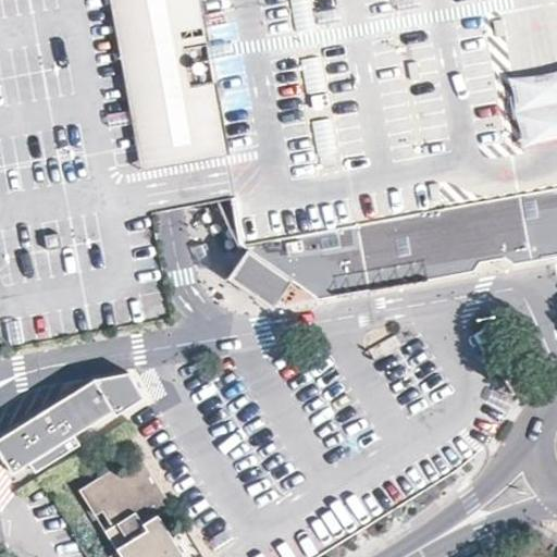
[(0,0),(0,336),(7,346),(171,317),(151,210),(166,208),(182,206),(215,199),(232,196),(222,141),(219,143),(197,146),(194,136),(188,116),(186,109),(185,104),(183,96),(178,77),(176,64),(173,49),(171,37),(169,22),(166,5),(165,0),(0,0)]
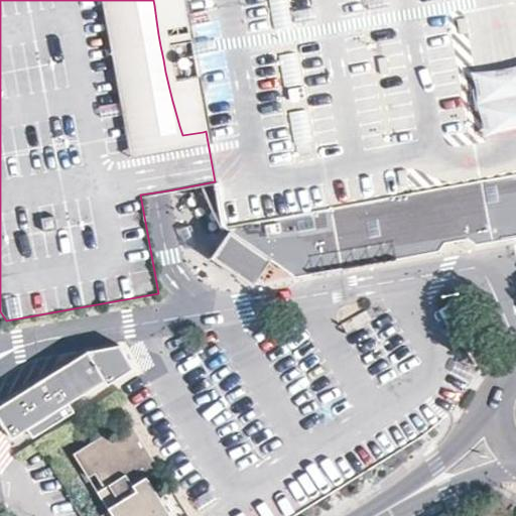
[(515,0),(153,0),(154,5),(156,20),(158,34),(160,45),(163,59),(165,72),(169,89),(171,97),(172,101),(174,108),(179,126),(182,135),(203,132),(206,131),(215,181),(223,226),(229,230),(239,237),(232,247),(253,261),(260,251),(270,258),(293,274),(438,249),(443,241),(467,236),(475,242),(515,234),(515,0)]
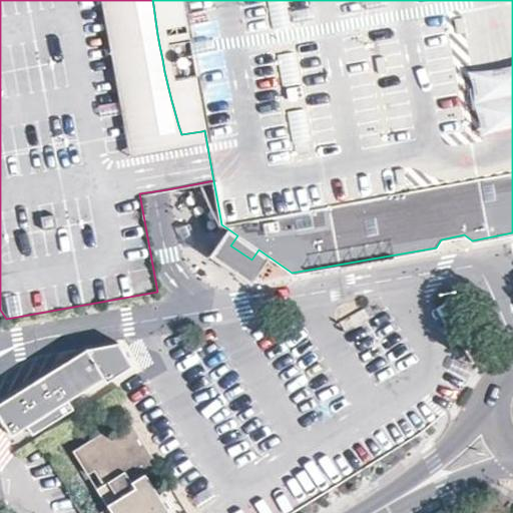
[(237,235),(227,228),(209,254),(250,283),(269,257),(259,249),(251,260),(230,245),(237,235)]
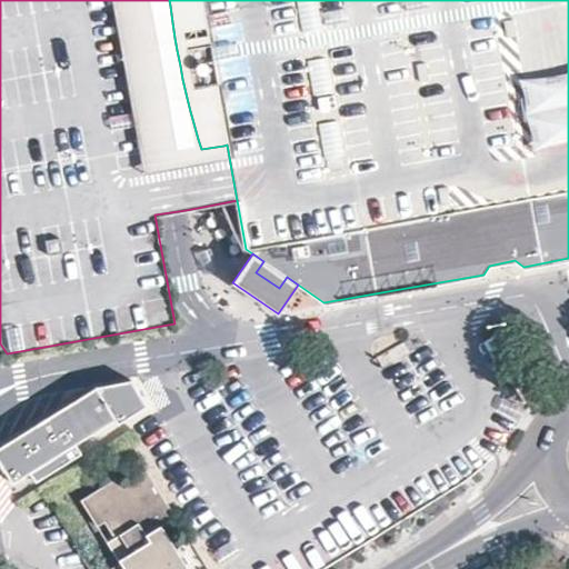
[(66,405),(0,446),(0,465),(11,483),(116,418),(99,393),(66,405)]
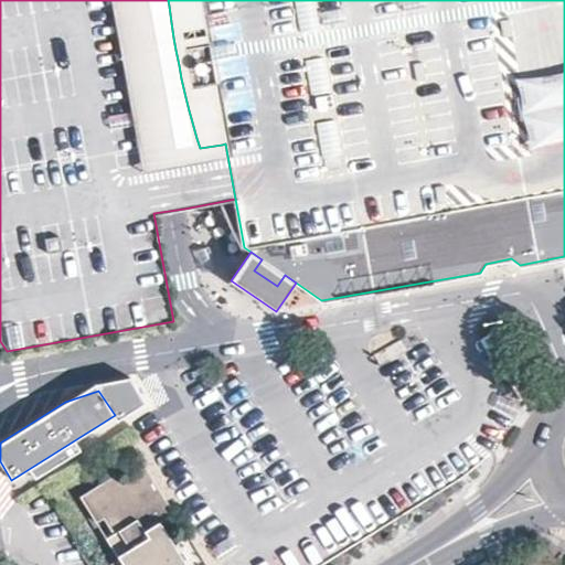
[(521,403),(499,394),(494,405),(515,415),(521,403)]
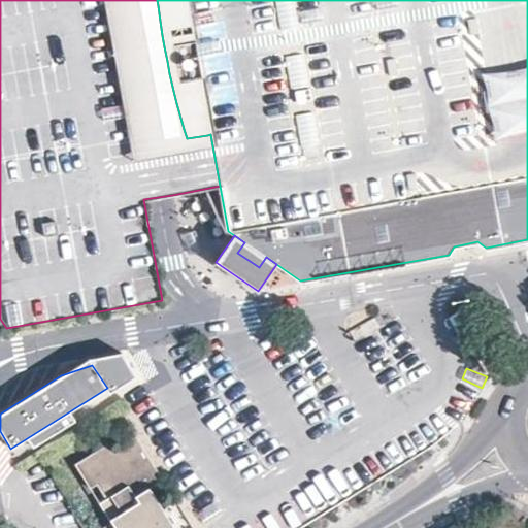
[(195,527),(175,499),(163,506),(151,487),(163,479),(135,435),(113,450),(108,442),(74,464),(89,488),(96,484),(105,498),(98,502),(114,527),(195,527)]
